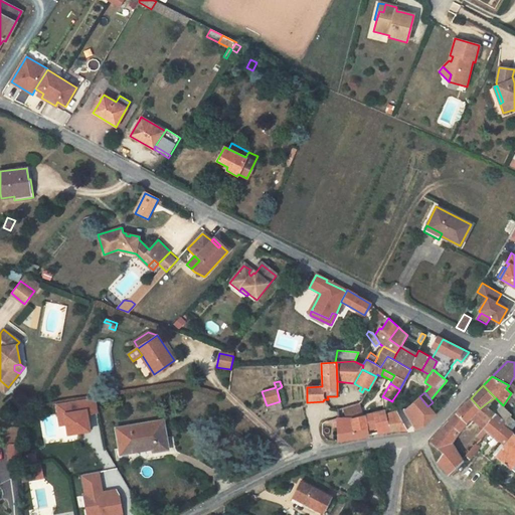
[(423,425),(435,413),(427,406),(419,396),(403,411),(414,430),(423,425)]
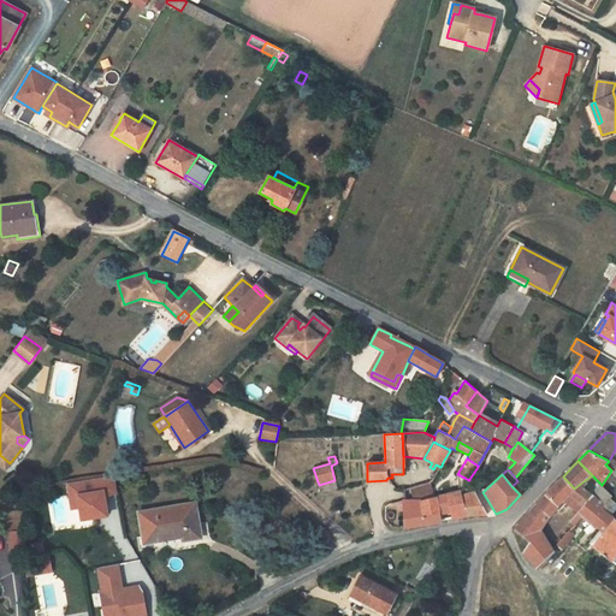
[(114,475),(69,483),(71,501),(80,499),(81,507),(82,520),(107,515),(105,496),(118,493),(114,475)]
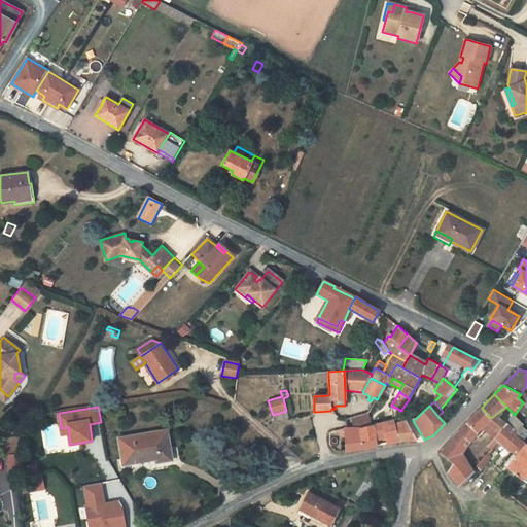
[(508,424),(496,414),(491,418),(482,408),(468,422),(459,432),(470,442),(483,427),(486,423),(489,426),(498,433),(502,427),(508,424)]
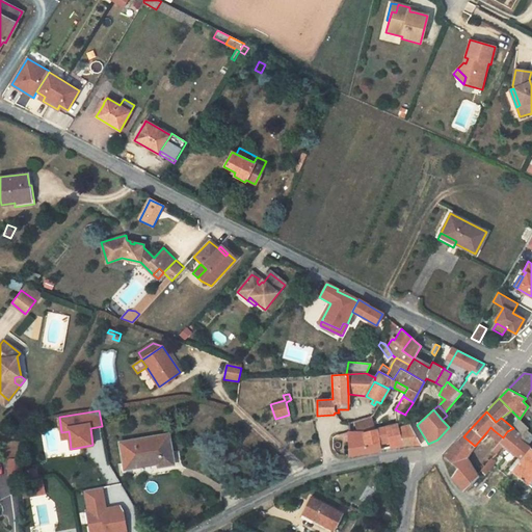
[(291,421),(289,415),(275,419),(277,425),(291,421)]
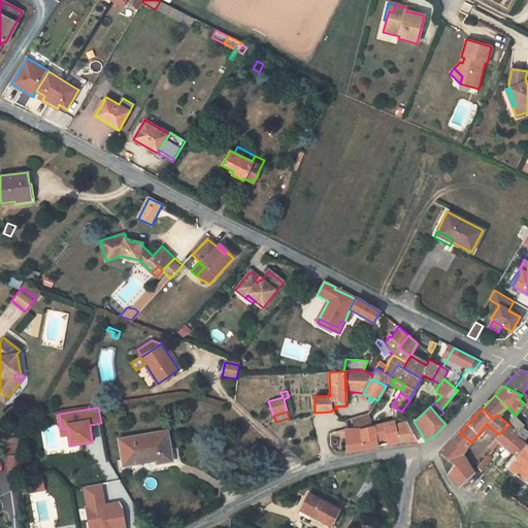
[(367,414),(352,419),(355,428),(361,428),(372,426),(367,414)]
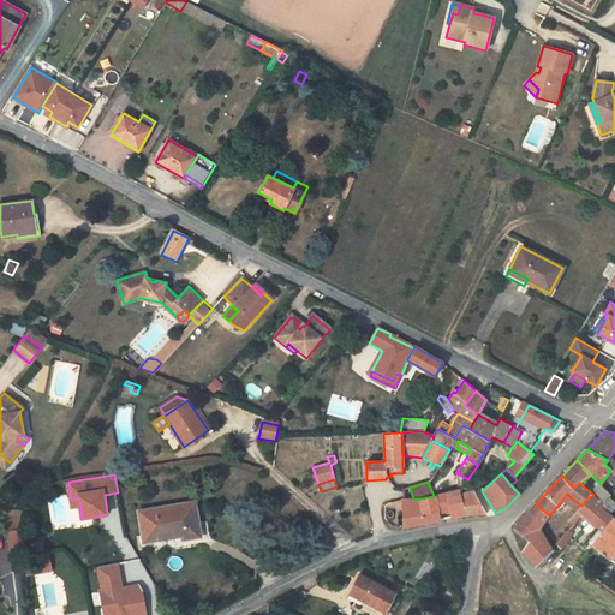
[(604,505),(609,499),(611,495),(601,484),(593,495),(604,505)]
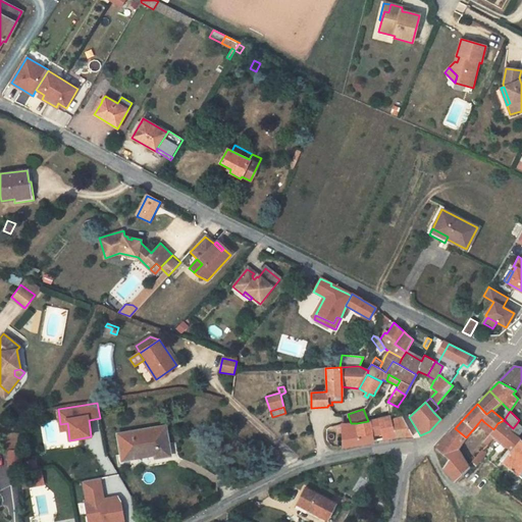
[(351,423),(341,424),(342,447),(343,447),(372,441),(381,439),(395,436),(392,421),(389,416),(368,421),(357,423),(351,423)]
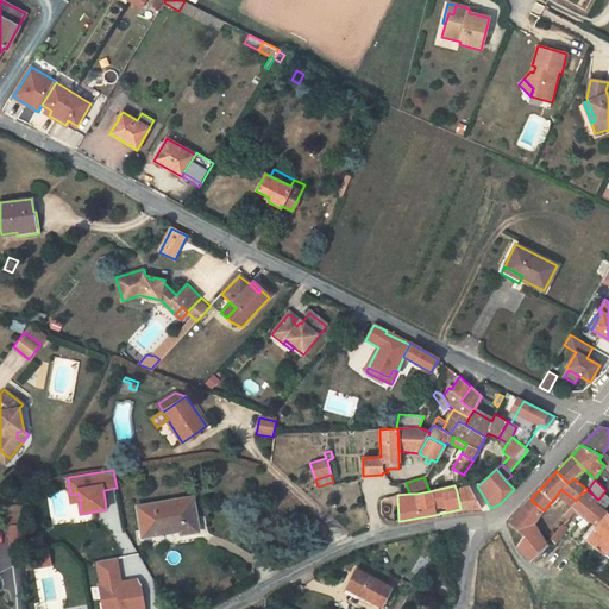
[(470,509),(482,508),(470,488),(460,490),(465,509),(470,509)]
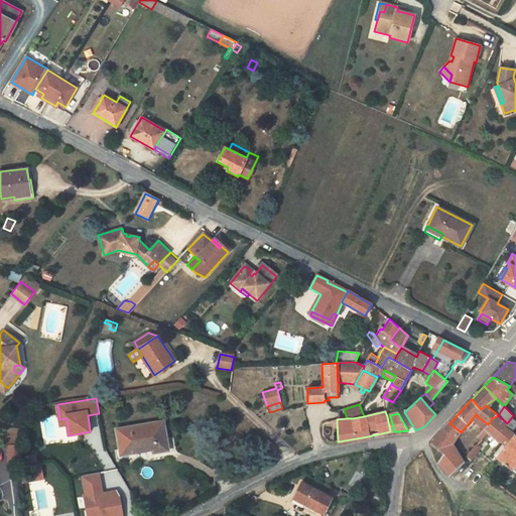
[(515,434),(511,430),(505,425),(507,423),(498,415),(492,418),(488,424),(485,428),(489,431),(500,441),(503,443),(506,445),(515,434)]
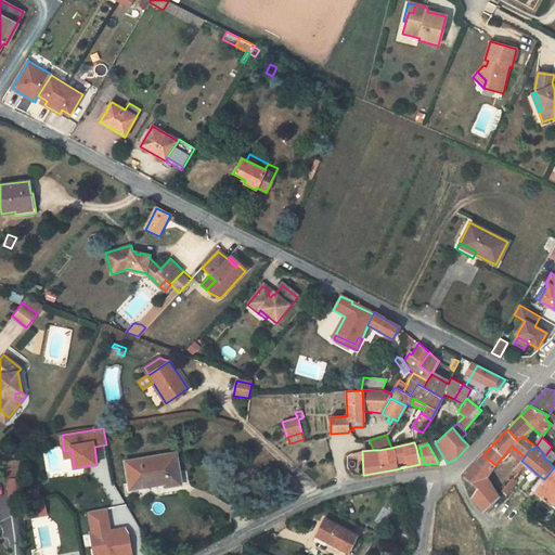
[(543,457),(550,463),(554,457),(554,453),(550,450),(545,455),(543,457)]
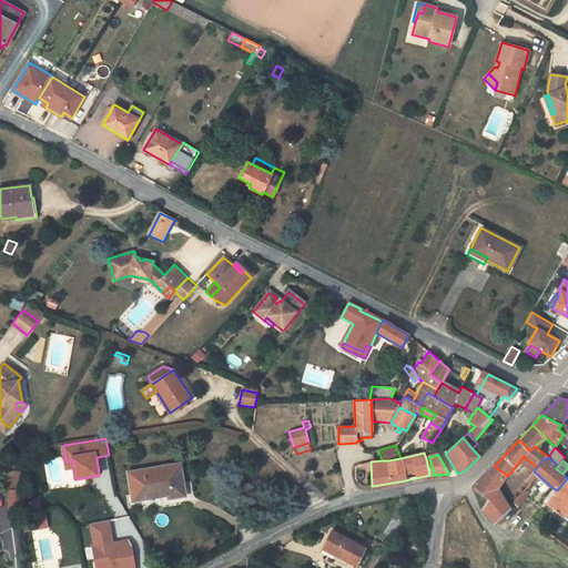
[(128,473),(133,503),(142,500),(142,499),(169,495),(169,498),(185,496),(180,464),(128,473)]
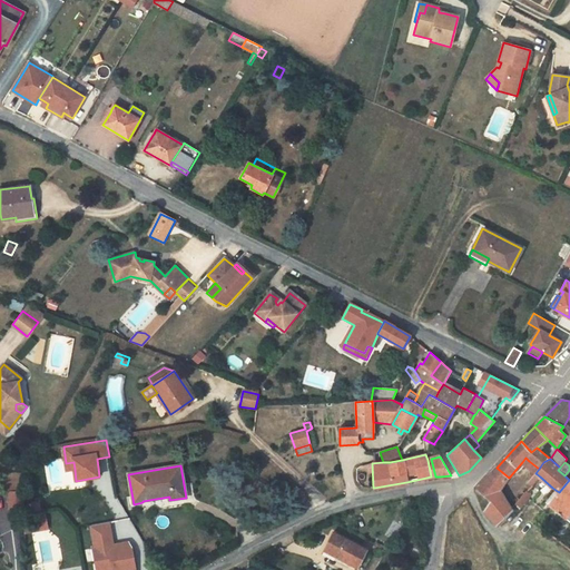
[(493,481),(501,488),(509,478),(497,468),(491,473),(497,478),(493,481)]
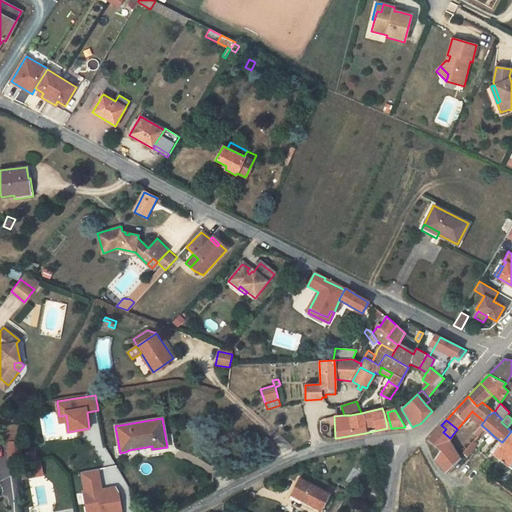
[(485,428),(481,425),(478,423),(471,431),(478,437),(485,428)]
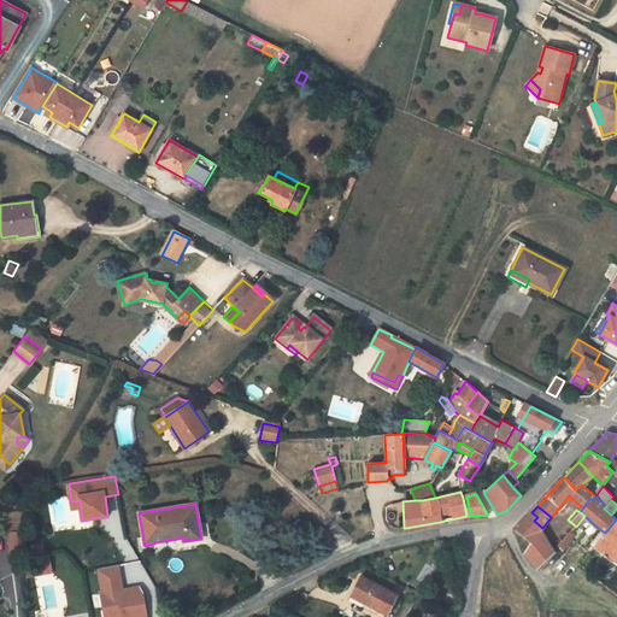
[(524,521),(517,529),(532,542),(541,530),(542,528),(534,521),(538,517),(532,512),(524,521)]
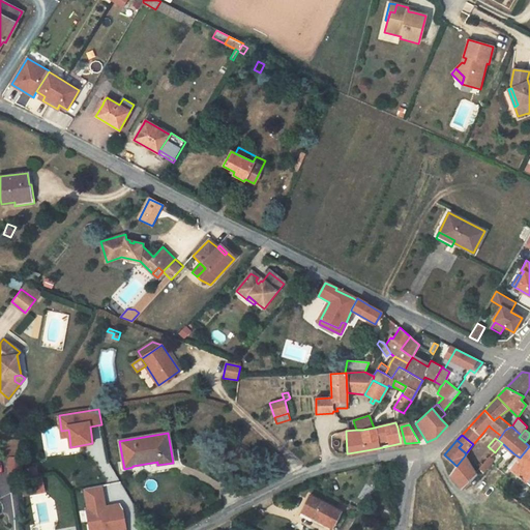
[(280,467),(286,461),(268,445),(263,451),(280,467)]
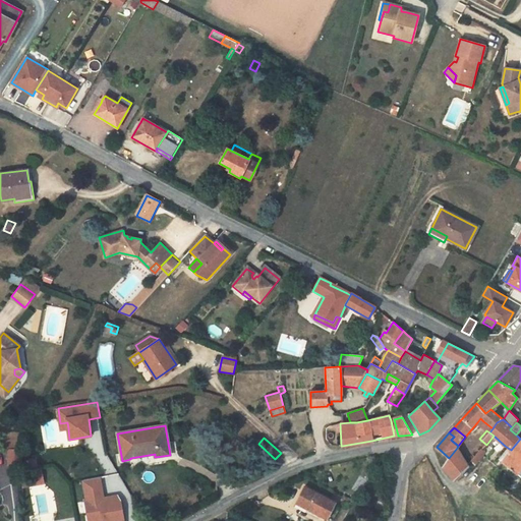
[(517,474),(520,467),(520,438),(520,439),(511,450),(508,454),(502,462),(517,474)]
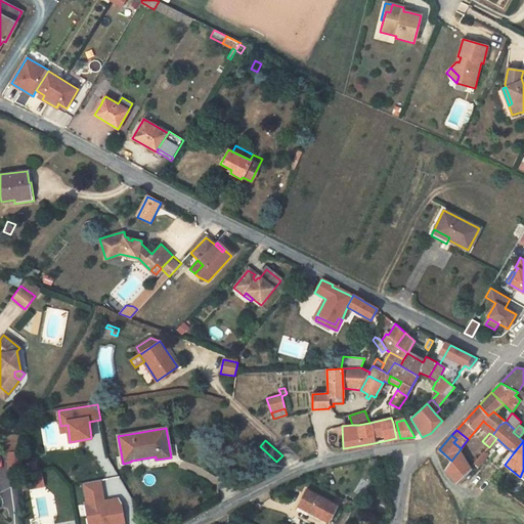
[(460,450),(451,461),(445,470),(455,482),(470,469),(460,450)]
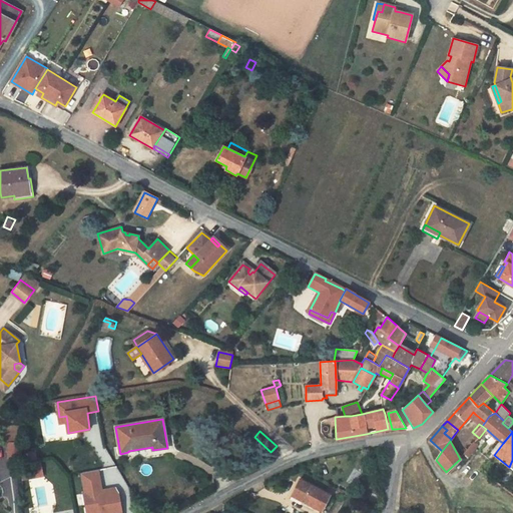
[(21,454),(21,443),(9,443),(9,453),(21,454)]
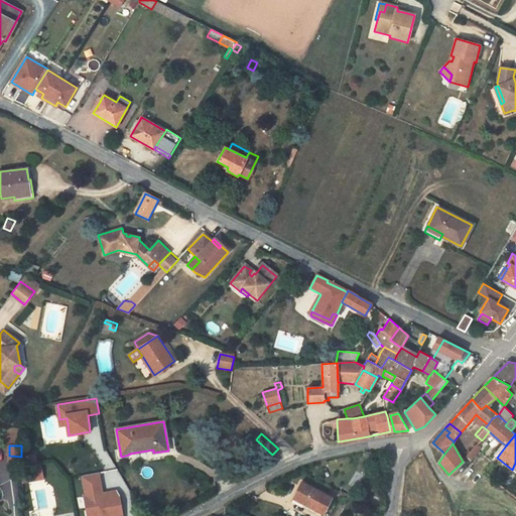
[(481,448),(478,445),(472,453),(475,456),(479,452),(481,448)]
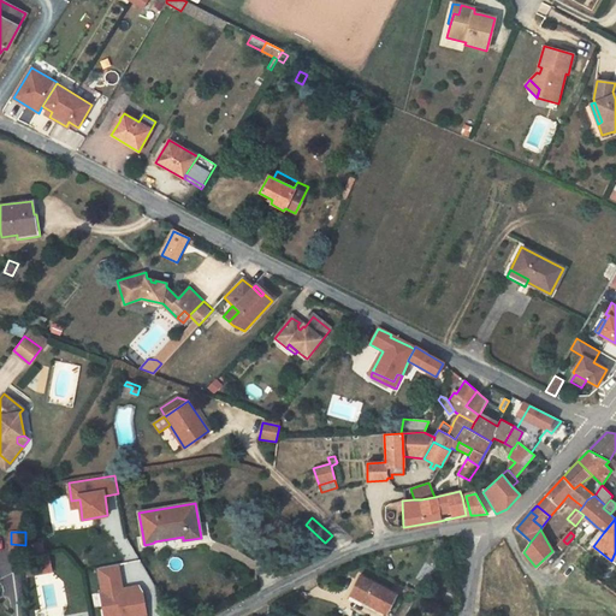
[(25,557),(25,545),(11,544),(10,557),(25,557)]
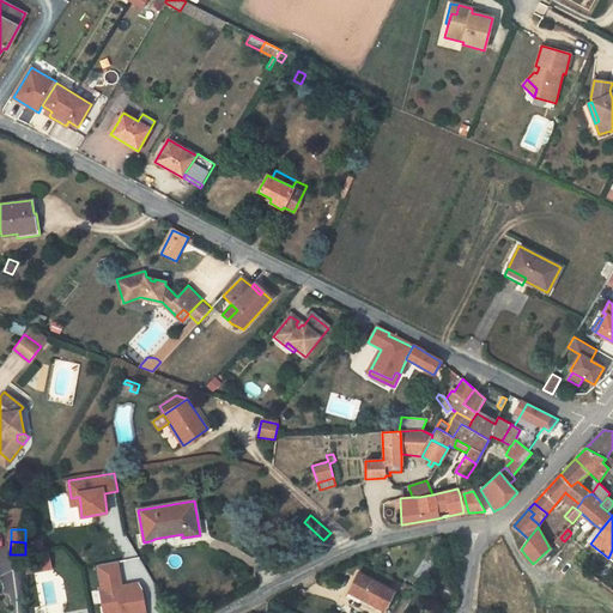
[(49,554),(32,557),(34,565),(50,562),(49,554)]
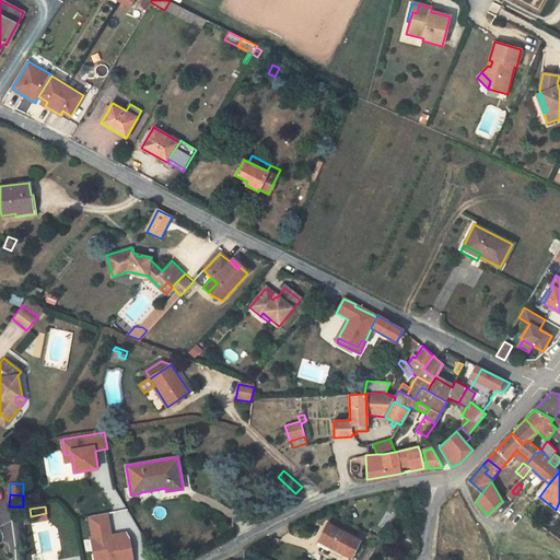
[(30,509),(24,510),(24,524),(47,520),(46,513),(31,516),(30,509)]
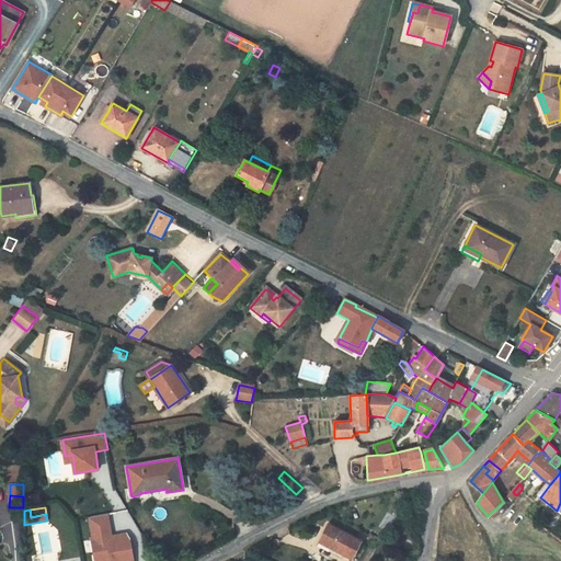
[(107,514),(90,517),(93,540),(91,540),(94,560),(133,560),(130,539),(126,533),(112,536),(107,514)]
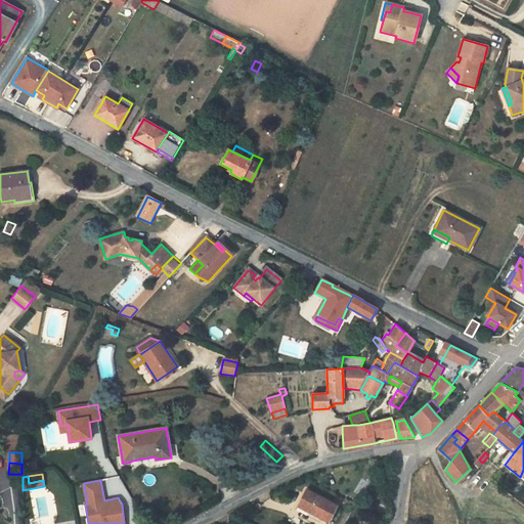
[(337,506),(306,489),(298,505),(313,513),(312,514),(329,522),(337,506)]
